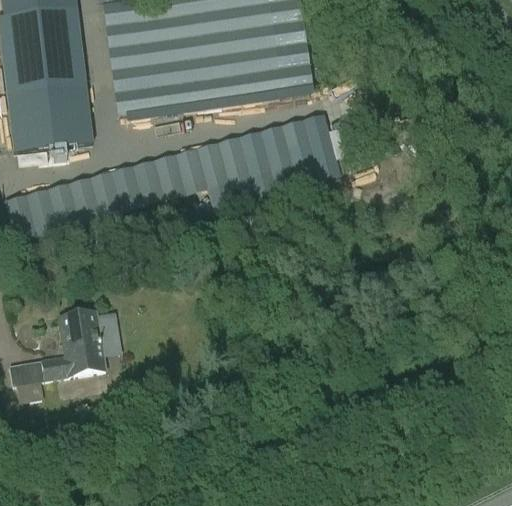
[(19,0),(21,13),(77,6),(76,0),(19,0)]
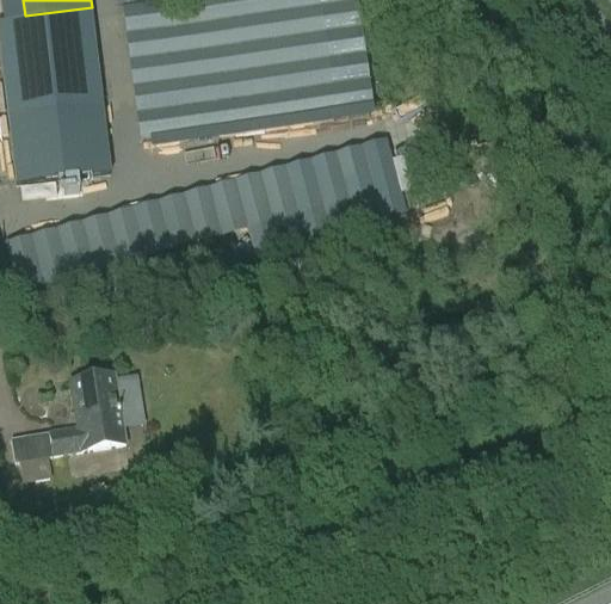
[(142,0),(124,2),(142,145),(375,115),(359,0),(142,0)]
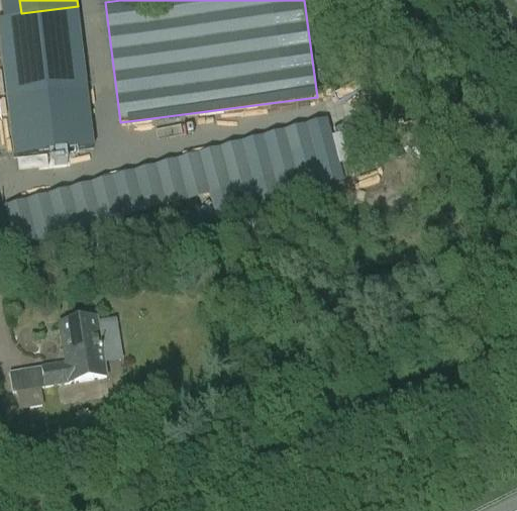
[(86,76),(78,6),(21,13),(1,16),(11,98),(0,99),(0,100),(2,124),(14,122),(15,135),(10,136),(12,156),(75,147),(67,78),(86,76)]
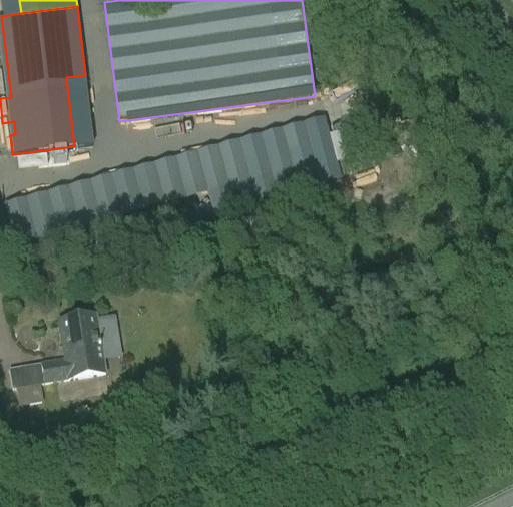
[(331,122),(4,188),(14,239),(341,172),(331,122)]
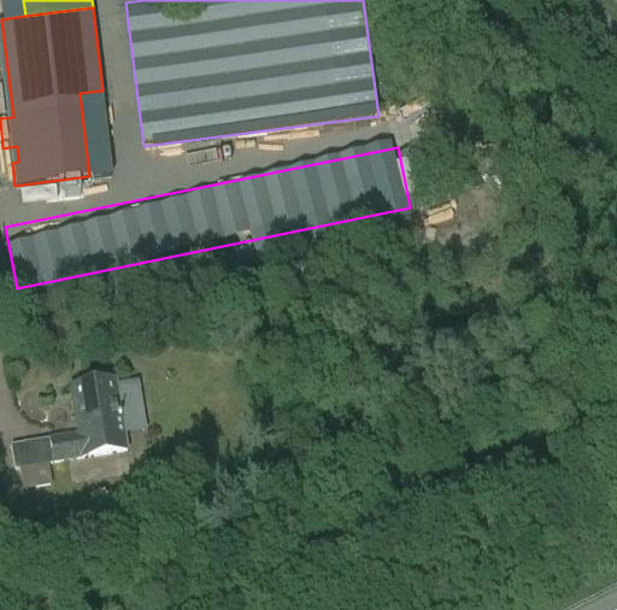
[(70,382),(77,428),(10,441),(15,465),(81,455),(81,453),(127,445),(115,375),(70,382)]
